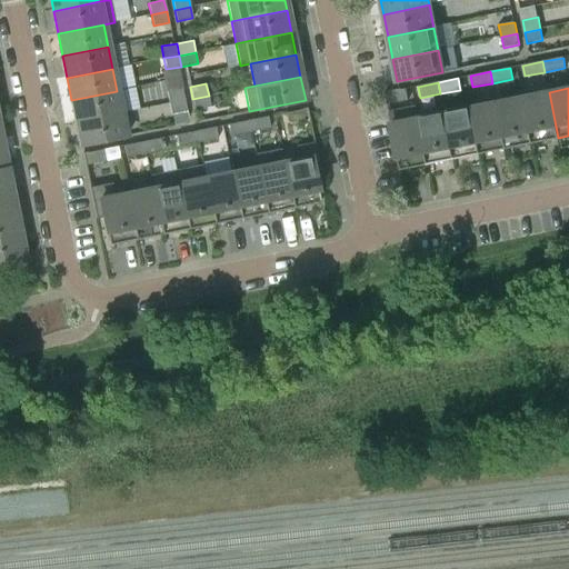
[(166,92),(169,103),(185,100),(182,89),(166,92)]
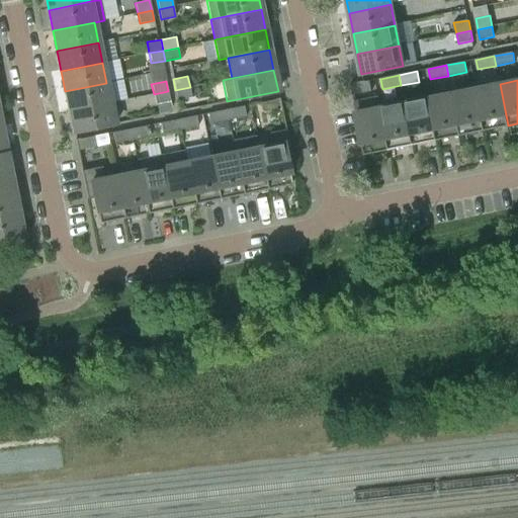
[(371,92),(369,81),(351,84),(353,95),(371,92)]
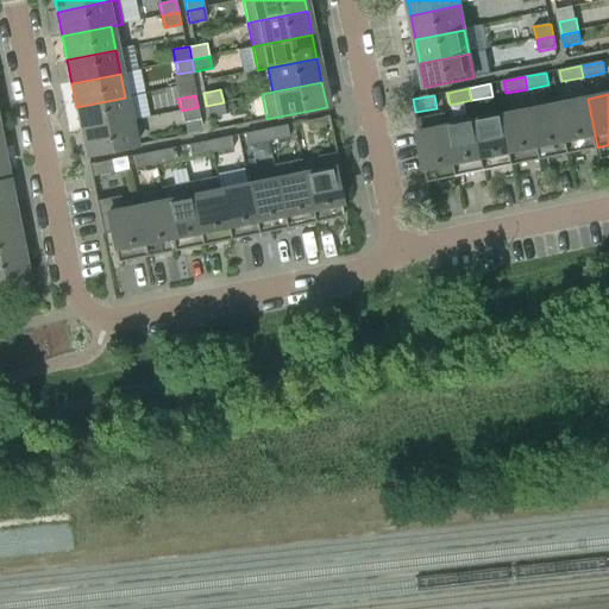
[(130,121),(125,98),(76,107),(81,131),(130,121)]
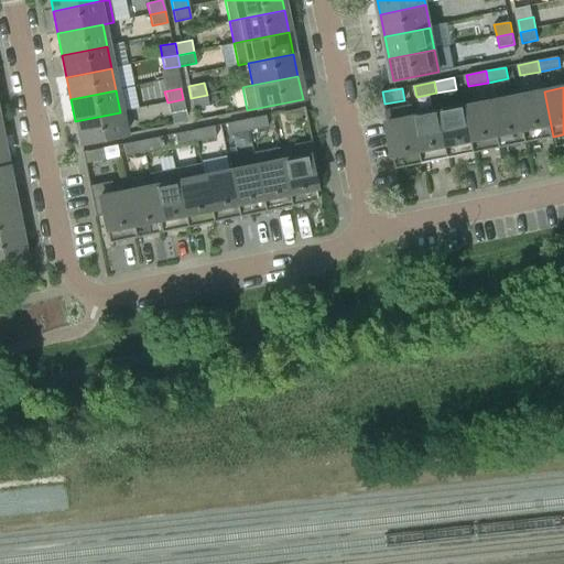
[(518,97),(528,142),(553,137),(544,91),(518,97)]
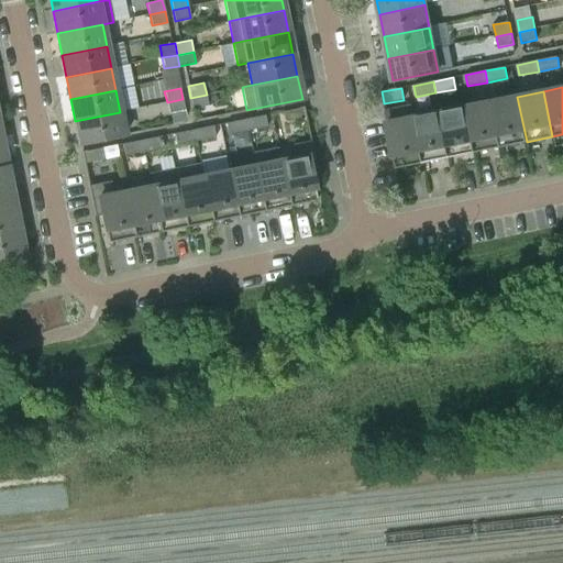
[(208,106),(207,95),(190,98),(192,109),(208,106)]
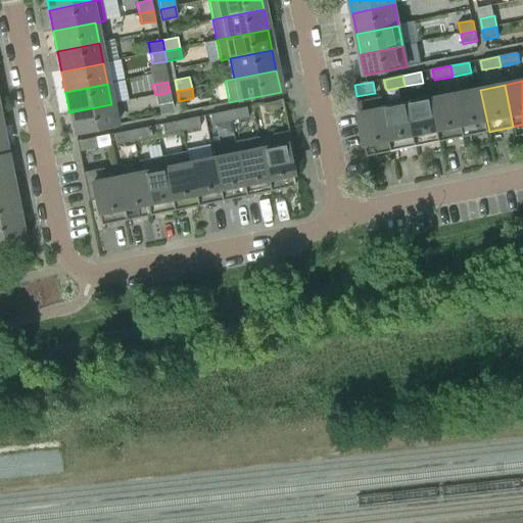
[(457,95),(465,137),(489,132),(480,90),(457,95)]
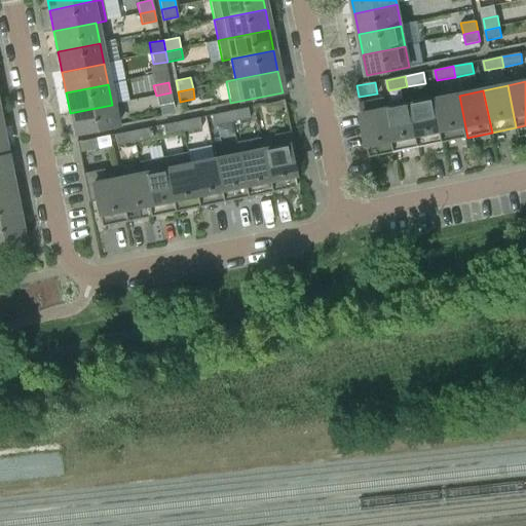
[(173,104),(171,92),(156,96),(158,107),(173,104)]
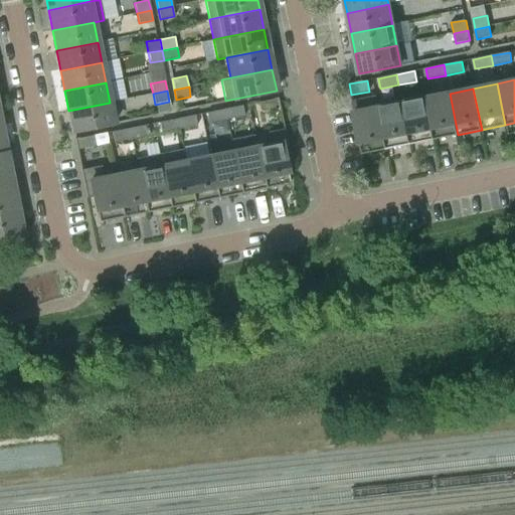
[(425,99),(435,140),(458,135),(450,94),(425,99)]
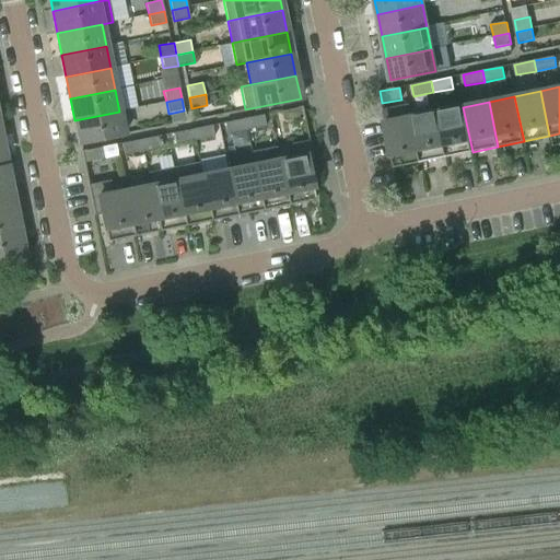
[(283,123),(303,119),(301,106),(298,107),(298,108),(281,112),(283,123)]
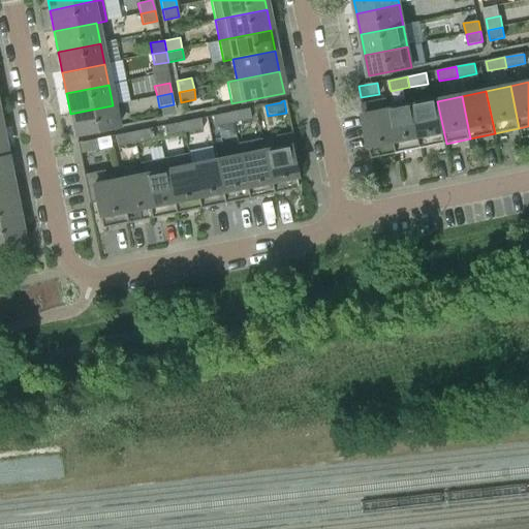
[(372,158),(373,158),(398,153),(389,111),(386,101),(362,106),(372,158)]
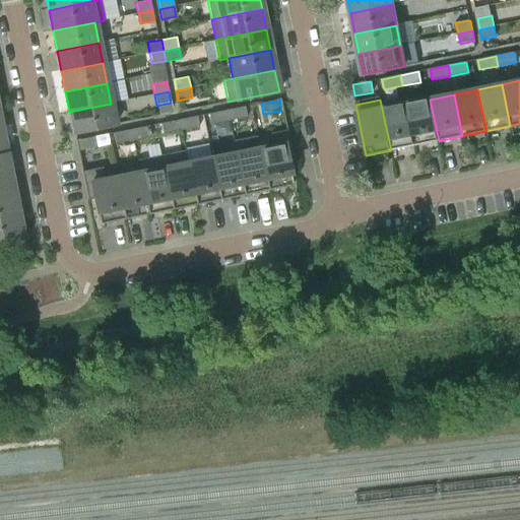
[(406,104),(414,146),(439,141),(430,100),(406,104)]
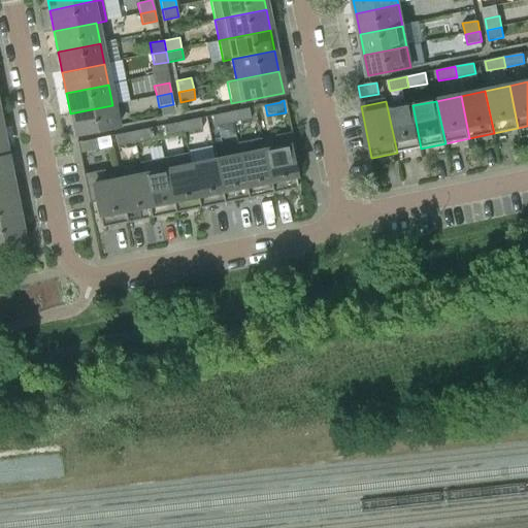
[(70,113),(74,135),(118,126),(112,105),(70,113)]
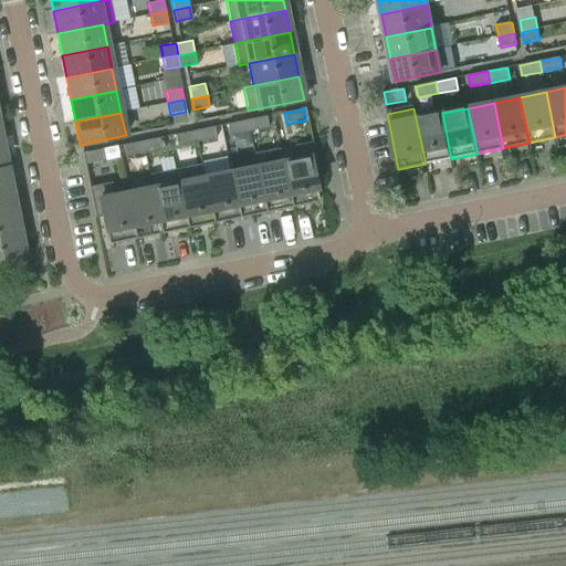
[(416,118),(426,164),(451,159),(442,113),(416,118)]
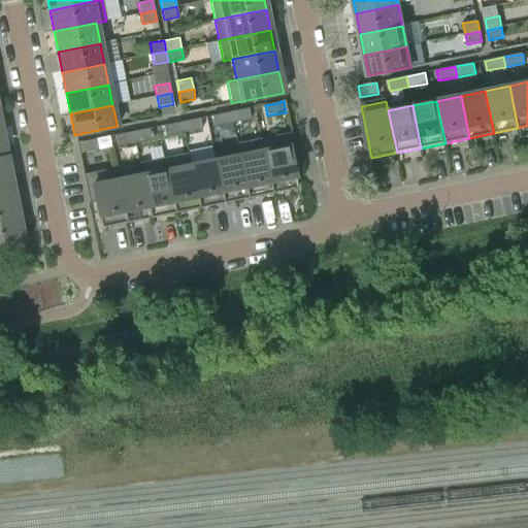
[(229,112),(231,123),(251,120),(249,108),(229,112)]
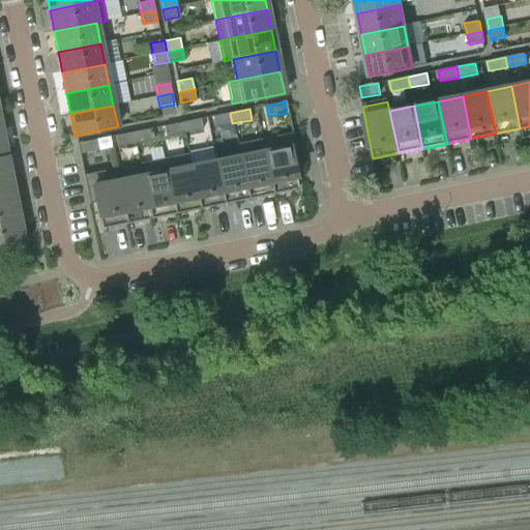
[(214,127),(232,123),(230,113),(212,116),(214,127)]
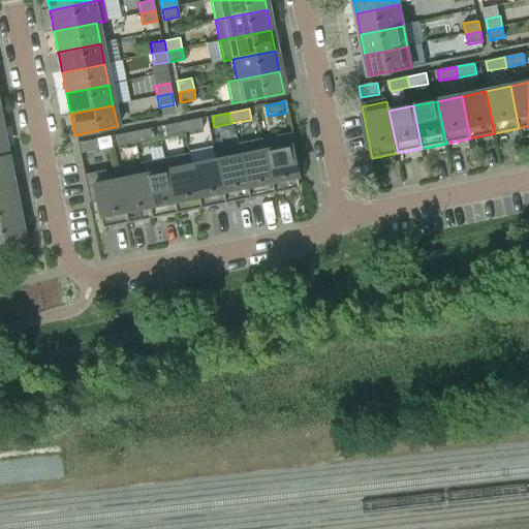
[(181,122),(183,133),(203,129),(199,118),(181,122)]
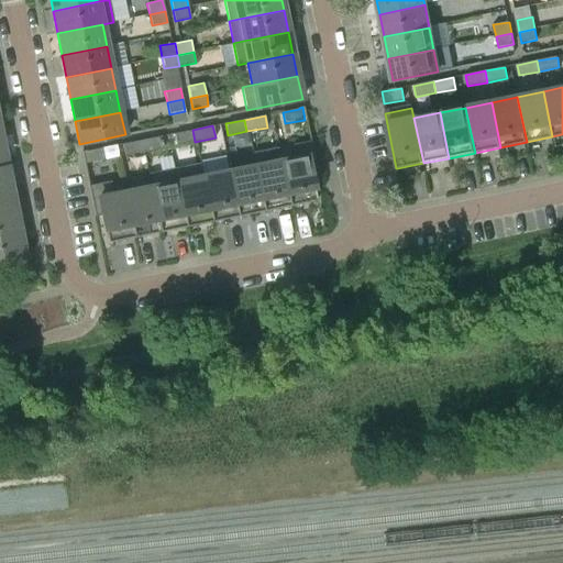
[(176,145),(195,142),(192,130),(174,134),(176,145)]
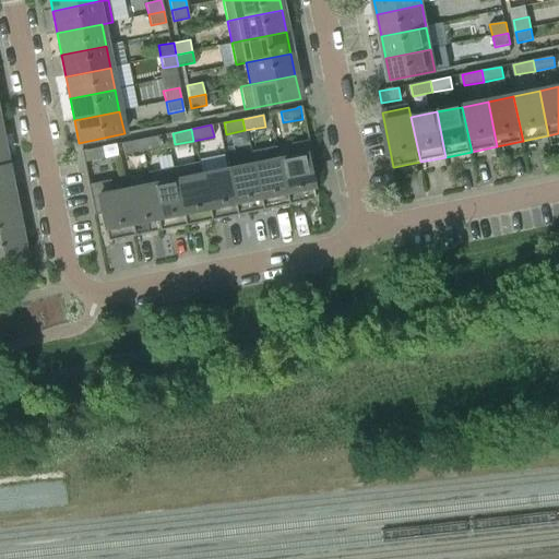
[(140,140),(142,151),(163,146),(161,135),(140,140)]
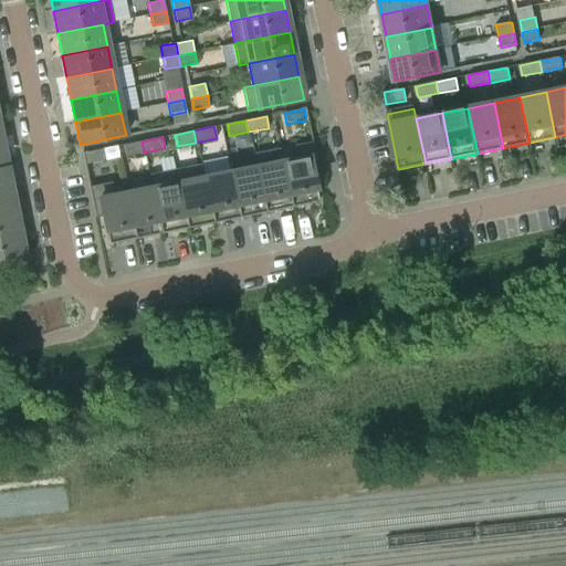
[(125,156),(144,153),(142,142),(123,145),(125,156)]
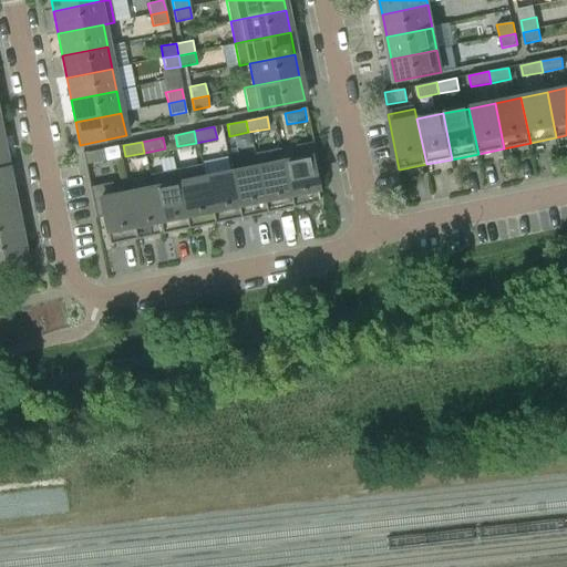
[(295,160),(281,162),(291,207),(319,202),(313,175),(319,173),(312,142),(292,146),(295,160)]
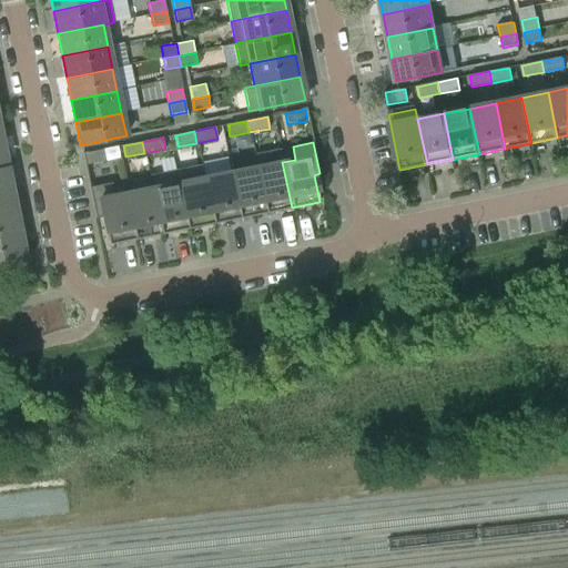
[(87,164),(105,161),(103,150),(84,153),(87,164)]
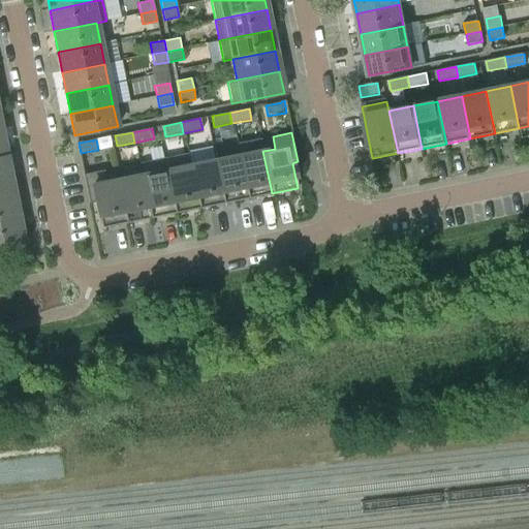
[(247,198),(272,193),(262,151),(239,156),(247,198)]
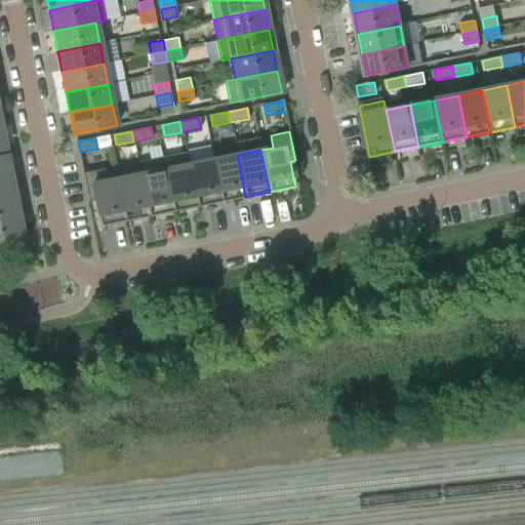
[(220,202),(245,197),(237,155),(212,160),(220,202)]
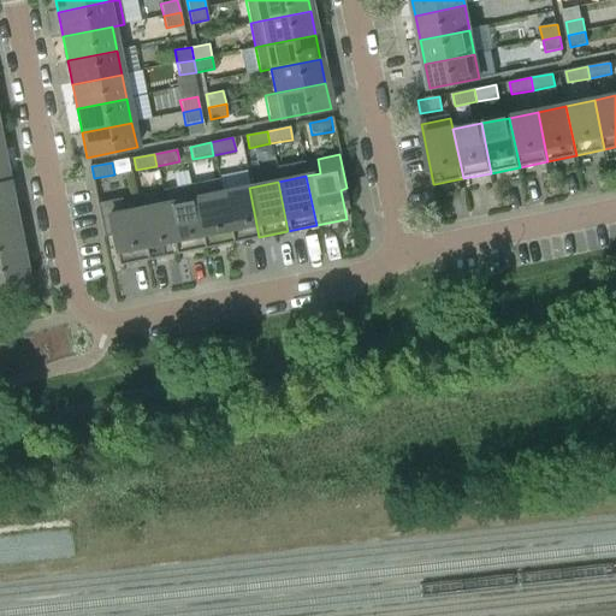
[(0,209),(13,208),(9,183),(0,184),(0,209)]
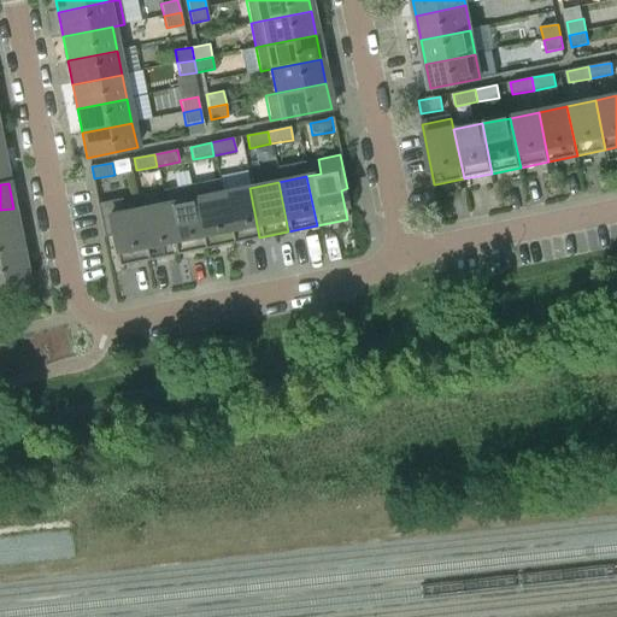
[(231,242),(259,238),(250,188),(221,193),(231,242)]
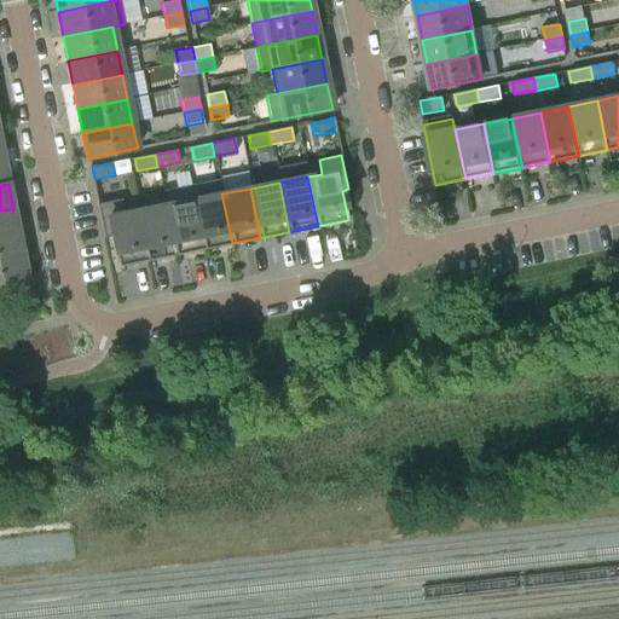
[(203,249),(232,243),(221,194),(194,200),(203,249)]
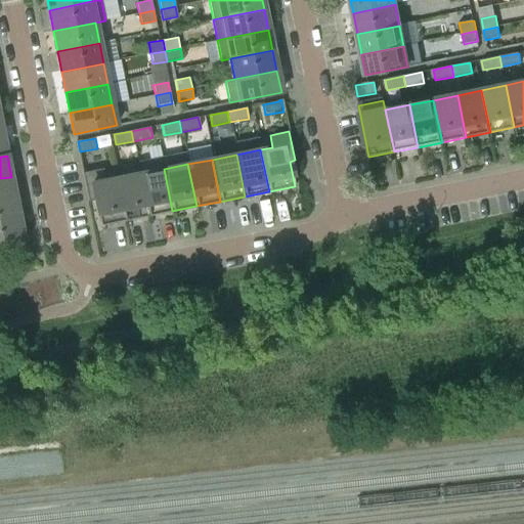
[(100,225),(124,221),(116,178),(103,181),(101,169),(82,173),(88,202),(95,201),(100,225)]
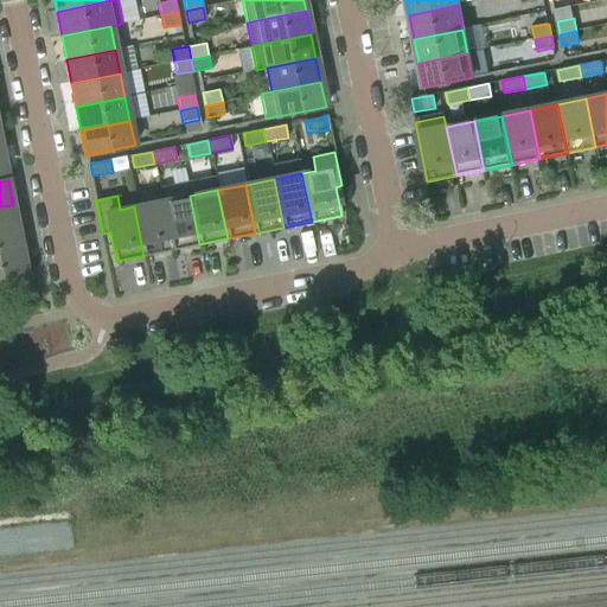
[(172,250),(199,244),(190,196),(161,202),(172,250)]
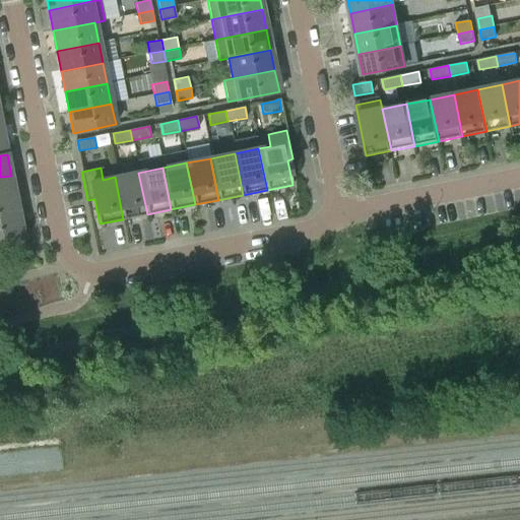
[(123,219),(147,214),(138,173),(115,177),(123,219)]
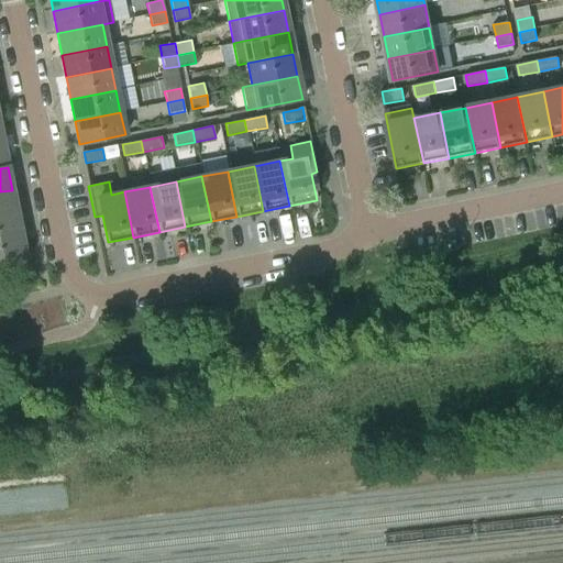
[(0,214),(17,212),(12,190),(0,191),(0,214)]
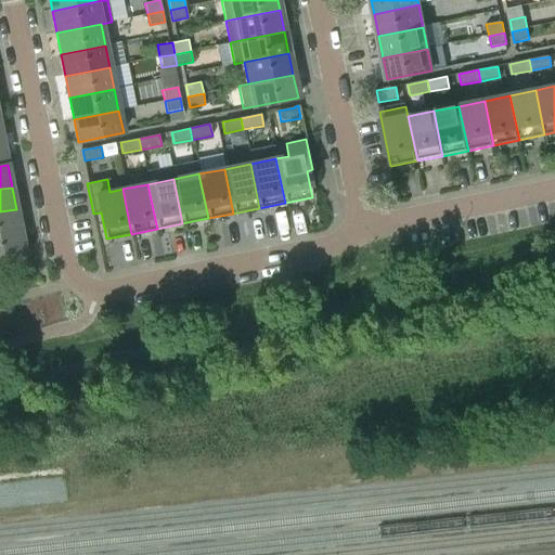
[(0,234),(21,231),(16,209),(0,211),(0,234)]
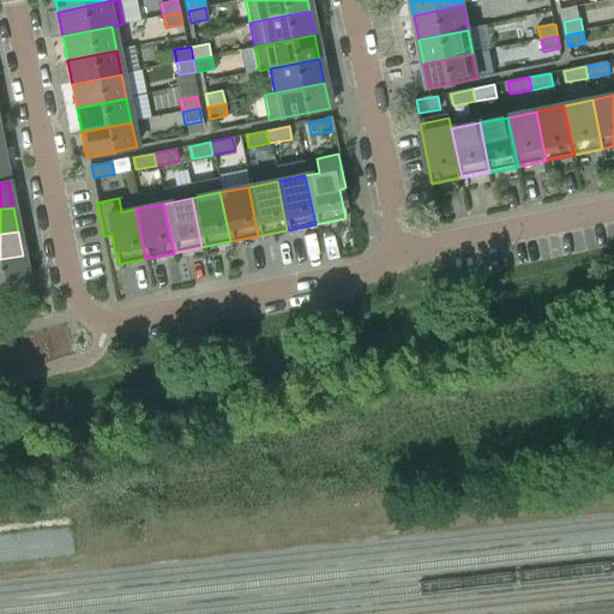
[(23,256),(0,259),(0,286),(28,281),(23,256)]
